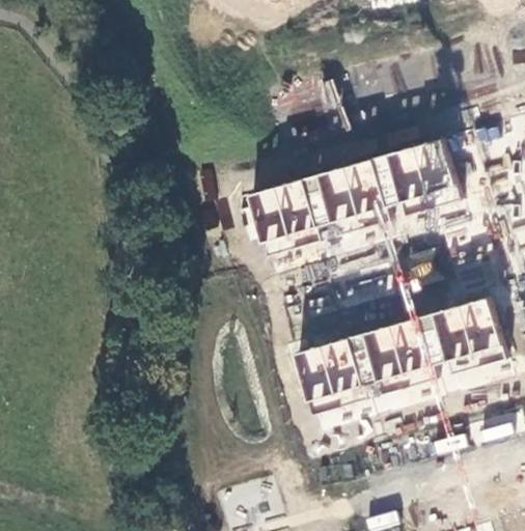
[(246,195),(261,250),(457,194),(441,139),(246,195)]
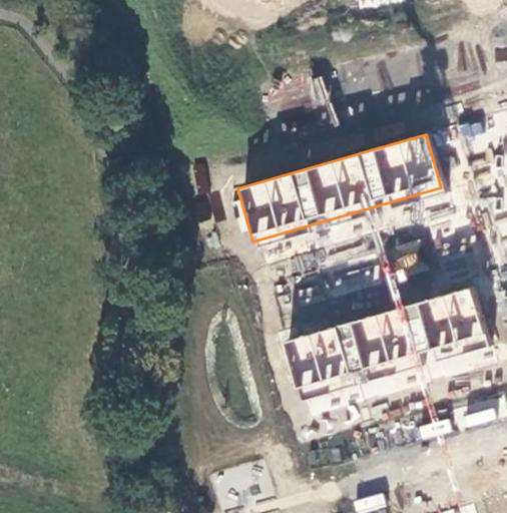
[(506,213),(489,218),(493,234),(506,230),(506,213)]
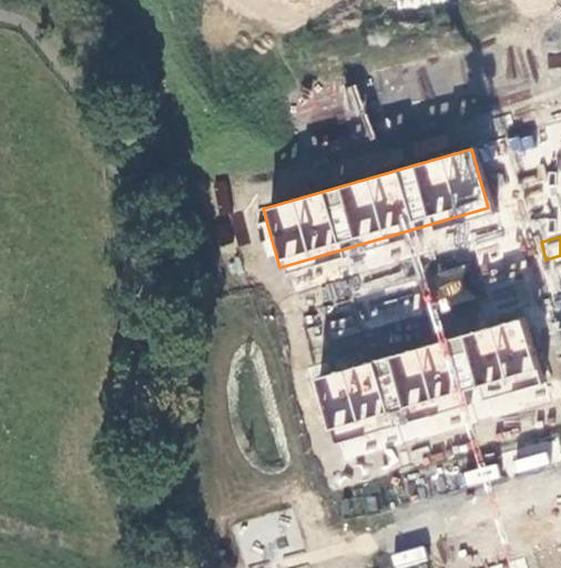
[(428,304),(458,300),(454,269),(424,273),(428,304)]
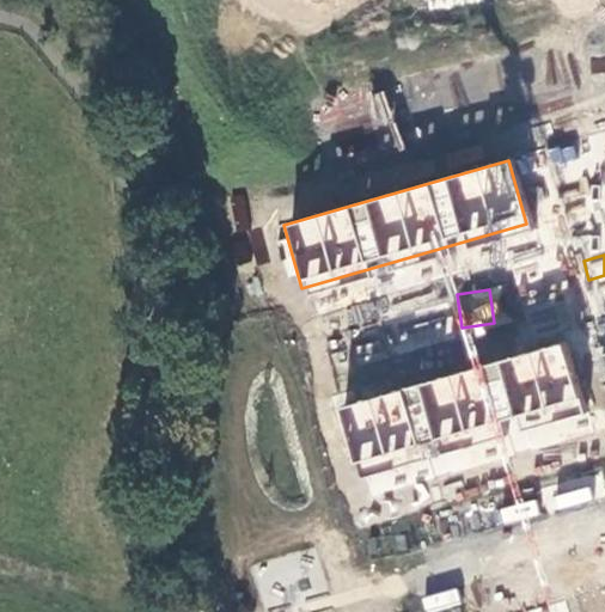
[(364,497),(586,432),(560,342),(337,408),(364,497)]
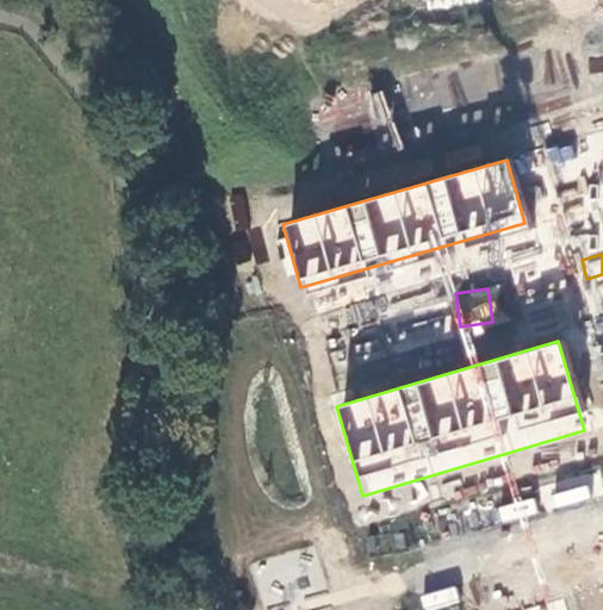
[(547,504),(596,499),(594,474),(545,479),(547,504)]
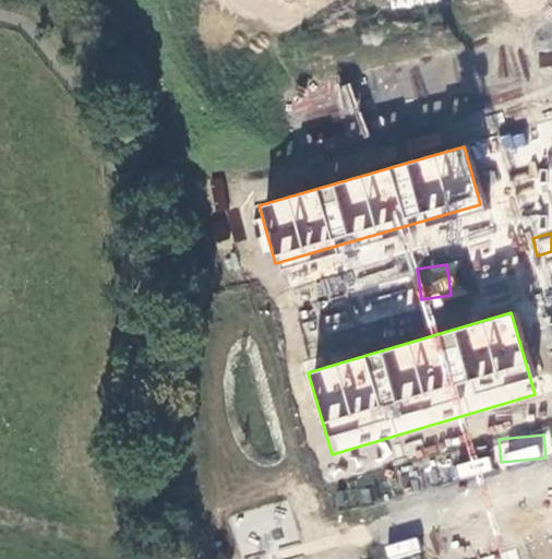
[(481,458),(451,462),(453,476),(483,472),(481,458)]
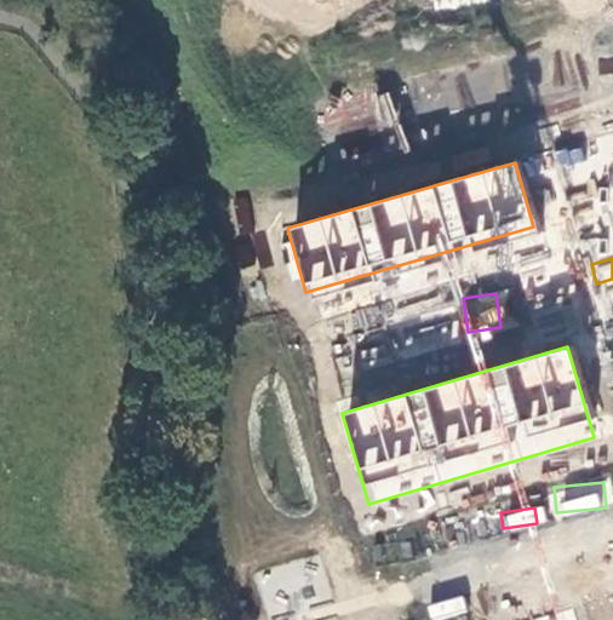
[(457,597),(420,603),(423,619),(459,614),(457,597)]
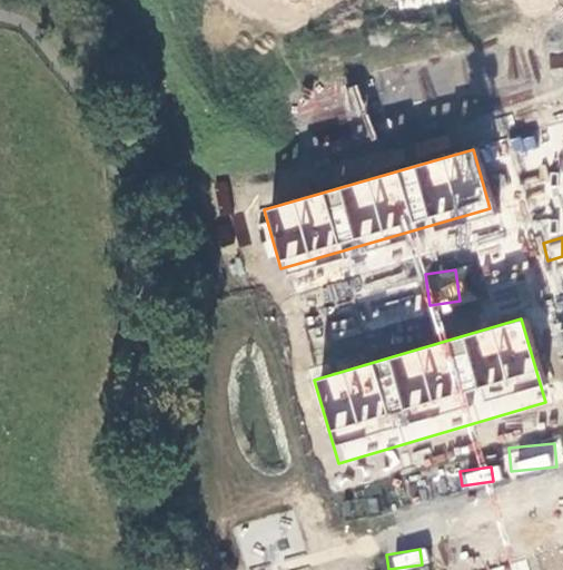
[(536,569),(562,569),(562,549),(533,558),(536,569)]
